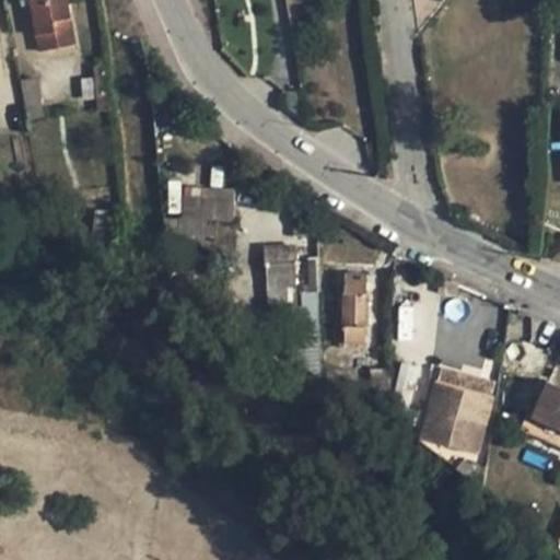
[(30,0),(31,0),(41,49),(76,44),(66,0),(30,0)]
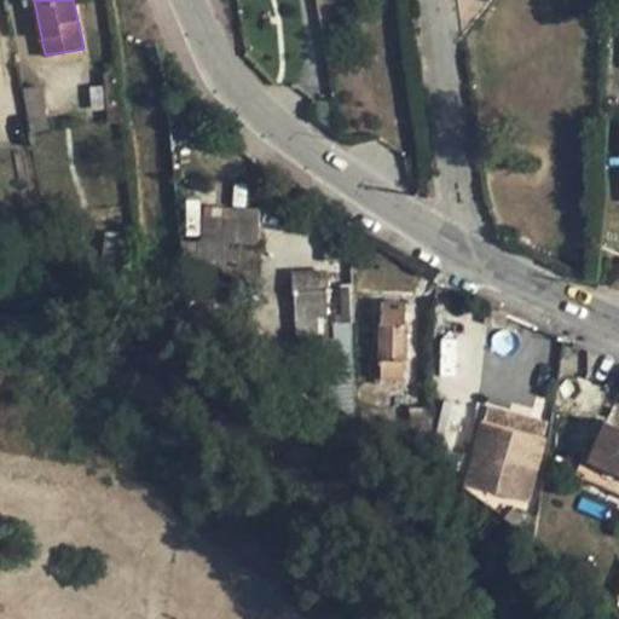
[(32,132),(48,128),(40,86),(23,90),(32,132)]
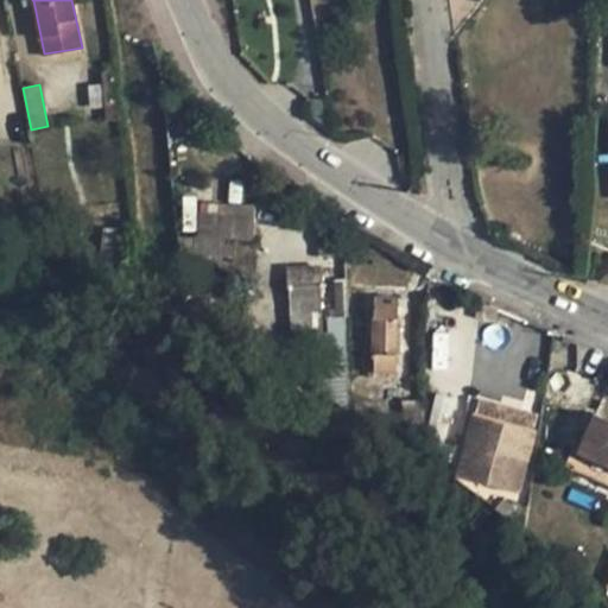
[(106,107),(103,84),(90,86),(92,109),(106,107)]
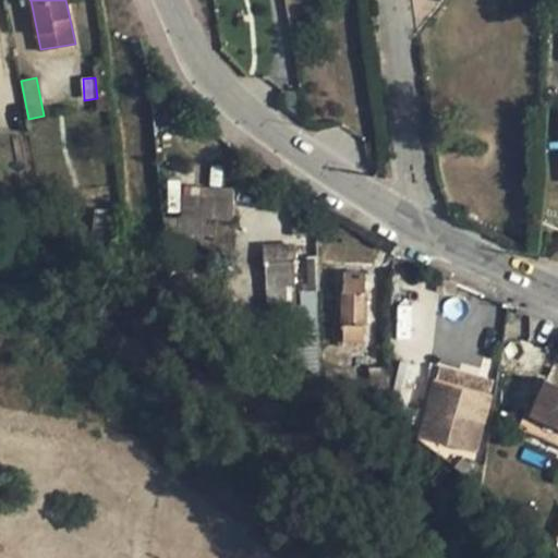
[(210,187),(210,197),(213,197),(234,198),(233,187),(210,187)]
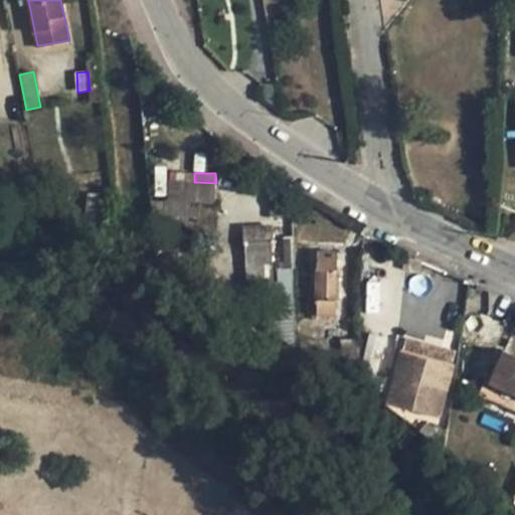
[(194,182),(169,181),(168,201),(196,203),(196,182),(194,182)]
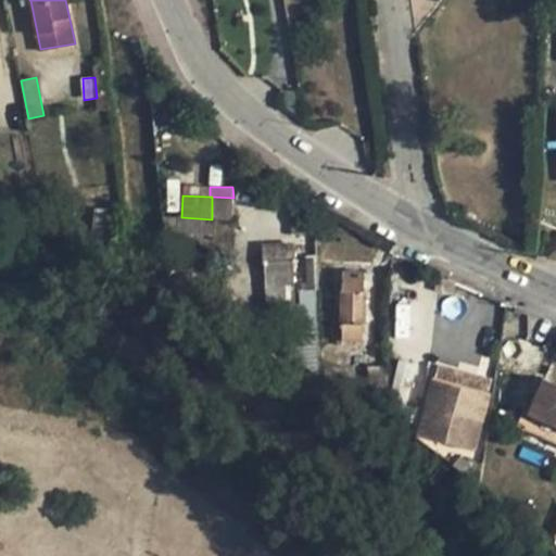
[(232,220),(234,198),(212,197),(212,219),(181,217),(178,216),(164,217),(165,250),(178,248),(178,231),(215,234),(216,220),(232,220)]
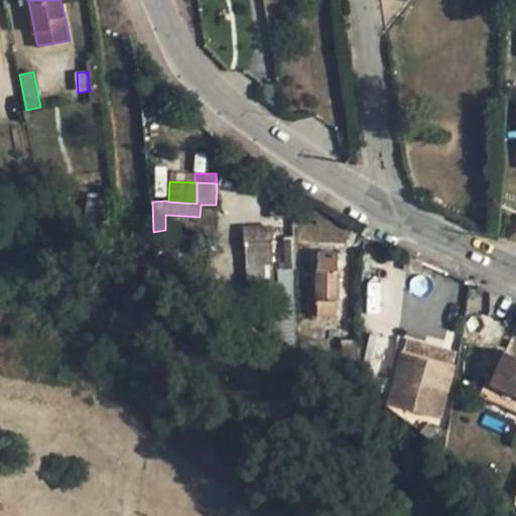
[(270,206),(270,218),(289,218),(289,210),(283,209),(283,206),(270,206)]
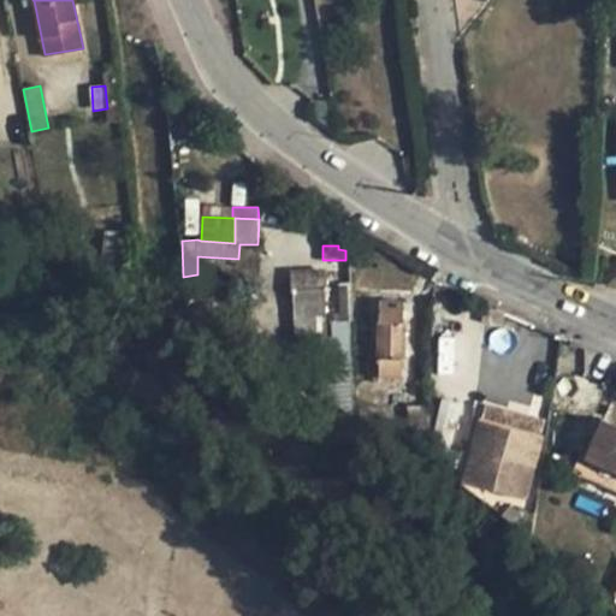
[(325,271),(290,273),(291,291),(292,290),(295,339),(321,338),(329,338),(325,271)]
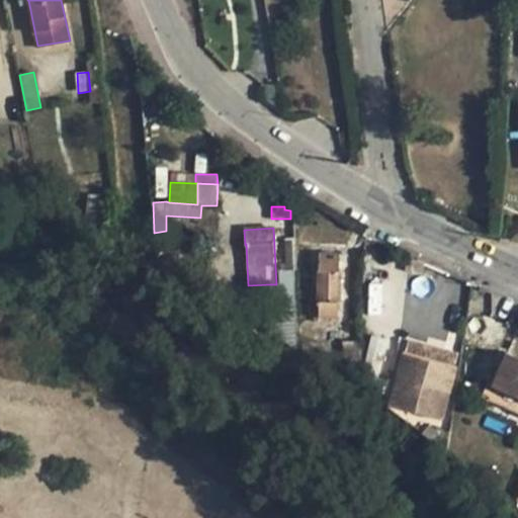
[(294,238),(285,239),(285,263),(278,264),(280,284),(276,284),(270,284),(273,330),(297,346),(293,268),(295,268),(294,238)]
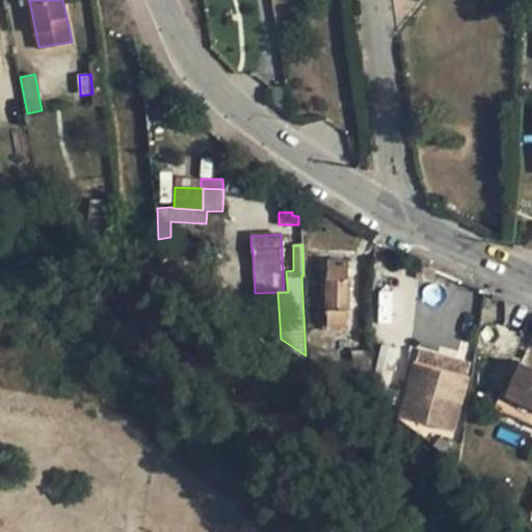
[(350,259),(328,259),(327,324),(348,325),(350,259)]
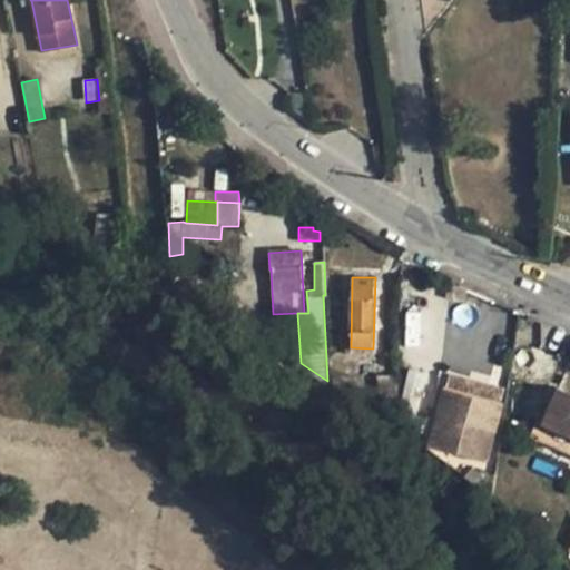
[(218,317),(245,326),(251,311),(223,303),(218,317)]
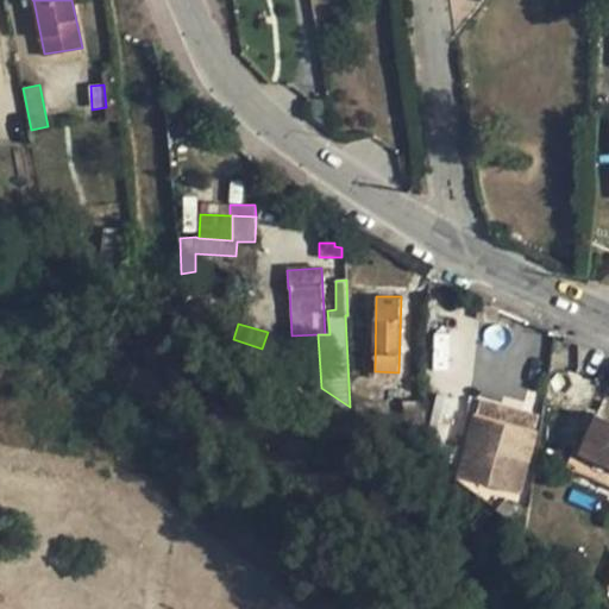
[(540,415),(479,400),(476,415),(537,432),(540,415)]
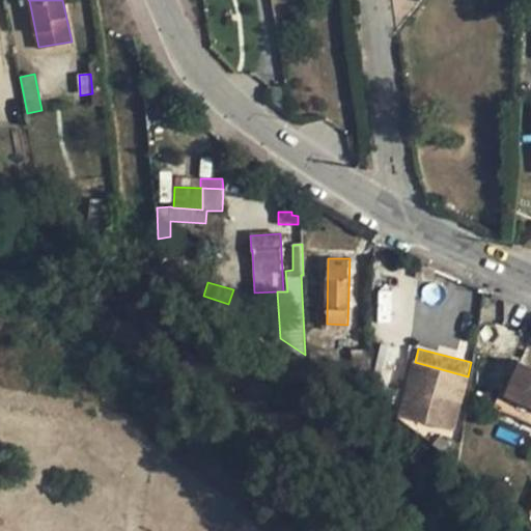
[(369,352),(353,352),(353,381),(370,381),(369,352)]
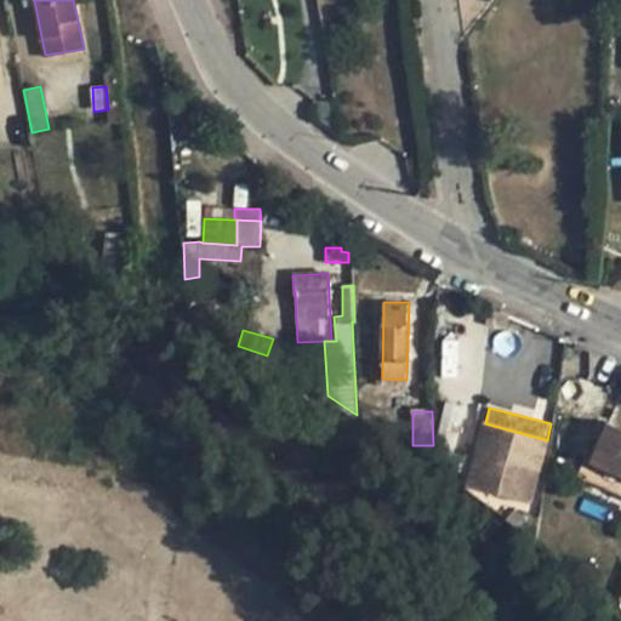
[(547,440),(485,423),(468,484),(530,502),(547,440)]
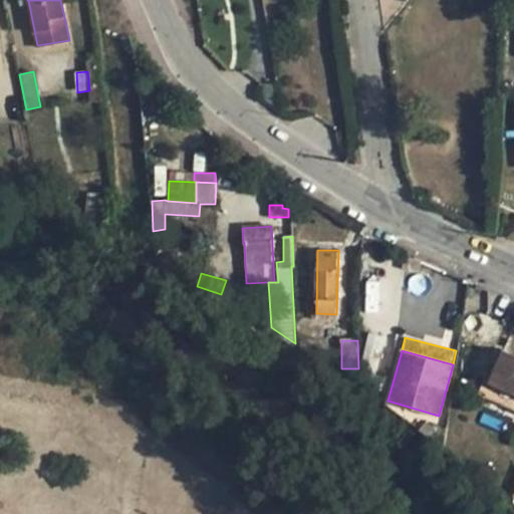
[(513,354),(503,350),(490,382),(513,393),(513,354)]
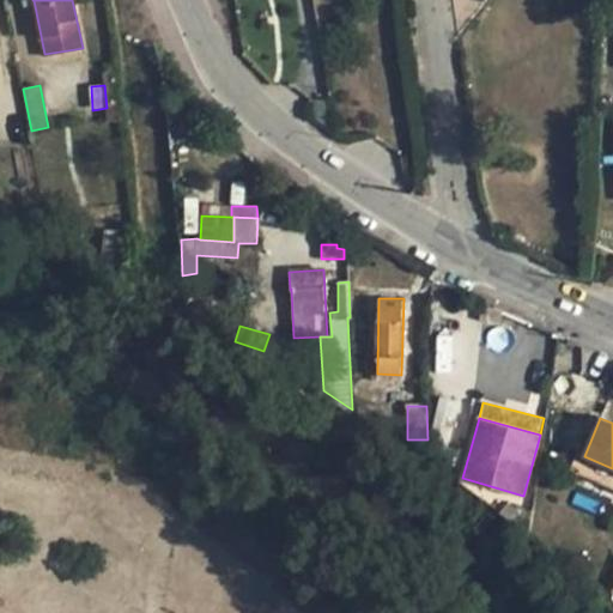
[(461,451),(444,445),(439,461),(457,467),(461,451)]
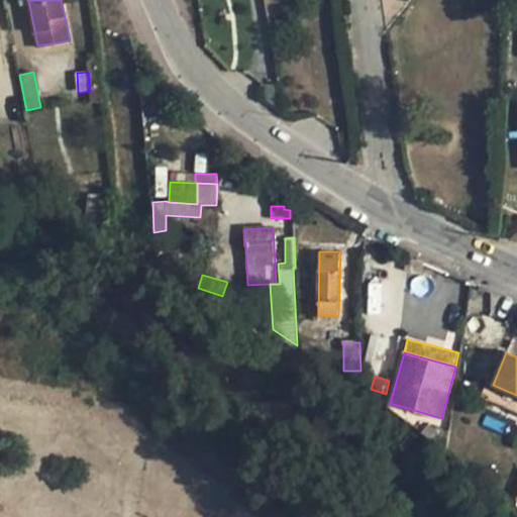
[(516,395),(493,385),(486,400),(516,413),(516,395)]
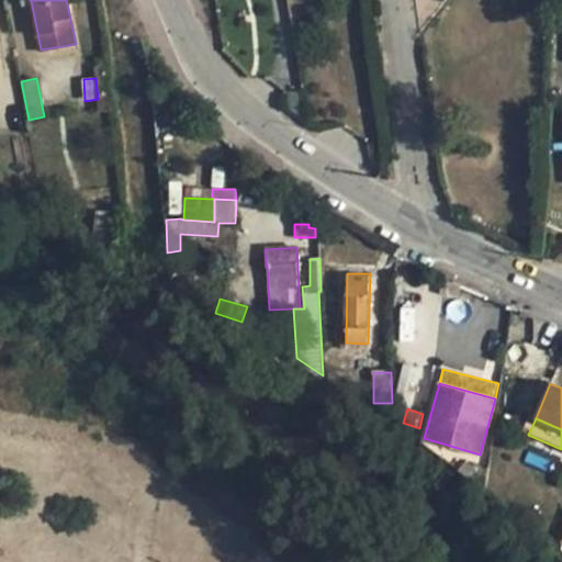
[(489,469),(475,467),(472,469),(468,476),(484,489),(489,469)]
